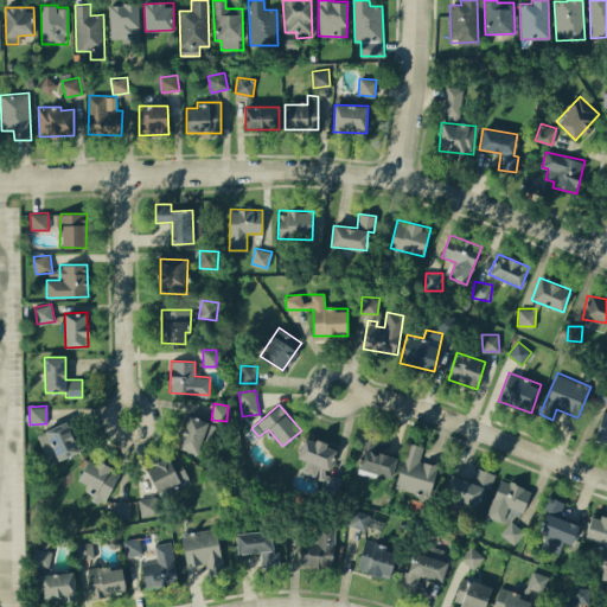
[(606,441),(606,411),(600,411),(595,440),(606,441)]
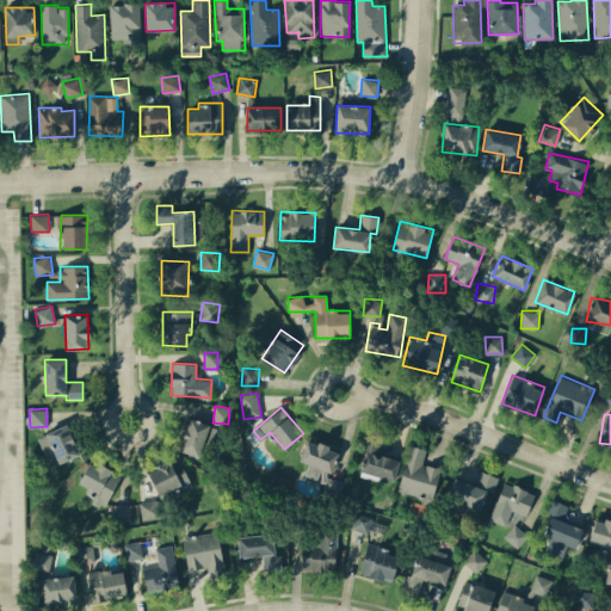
[(179,451),(201,457),(210,424),(189,418),(179,451)]
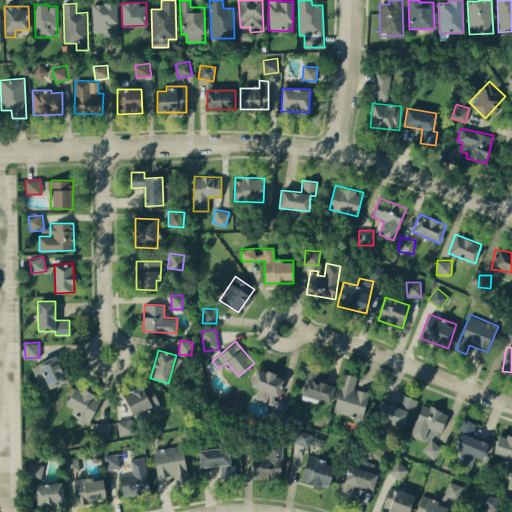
[(66,382),(57,356),(32,364),(40,390),(66,382)]
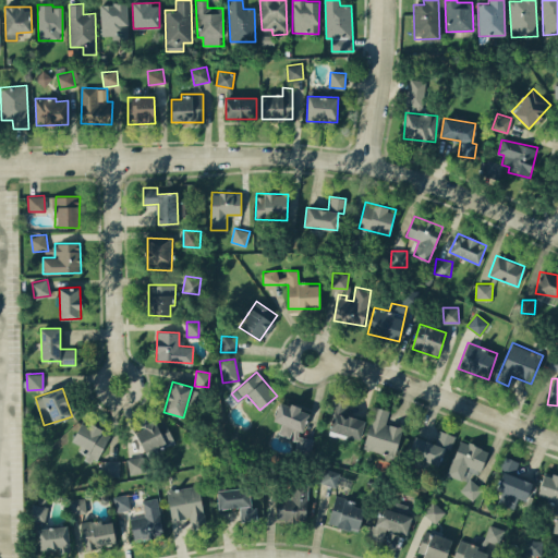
[(274,421),(281,423),(278,434),(289,437),(292,427),(302,431),(308,411),(280,401),(274,421)]
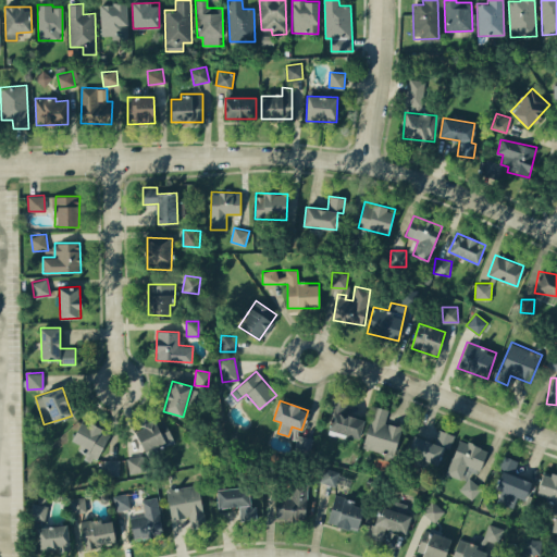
[(364,419),(346,413),(349,406),(337,401),(329,430),(358,438),(364,419)]
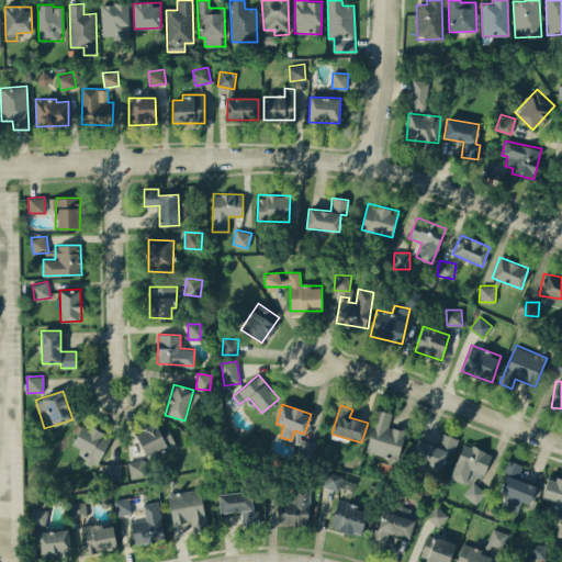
[(397,459),(405,430),(389,426),(392,413),(377,409),(367,451),(397,459)]
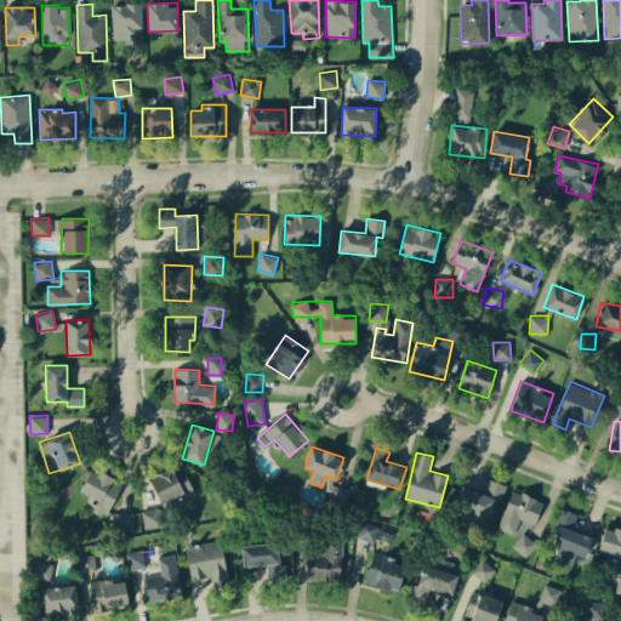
[(152,476),(160,505),(193,494),(184,466),(152,476)]
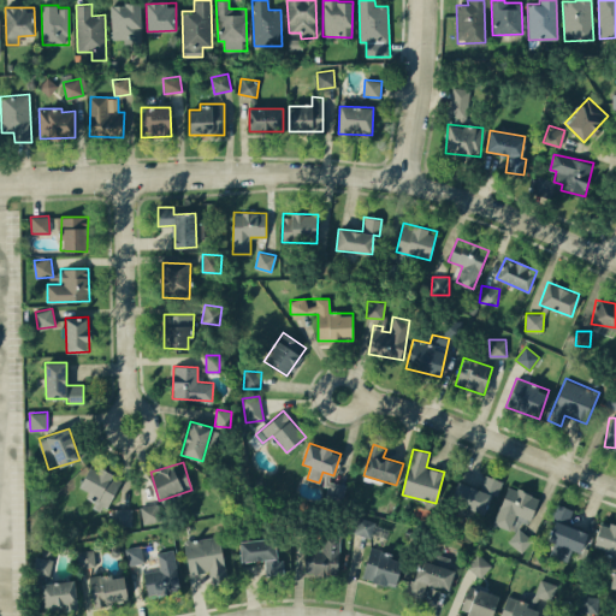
[(107,511),(120,478),(89,466),(80,489),(96,495),(92,505),(107,511)]
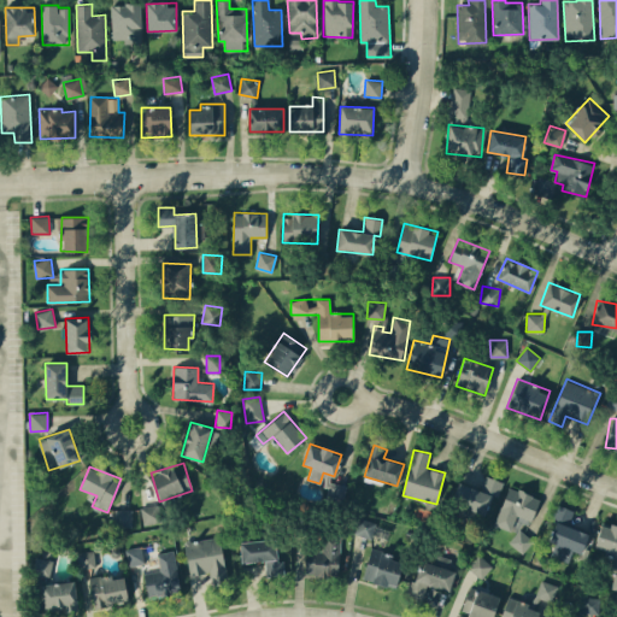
[(459,481),(451,500),(486,516),(501,481),(486,475),(480,491),(459,481)]
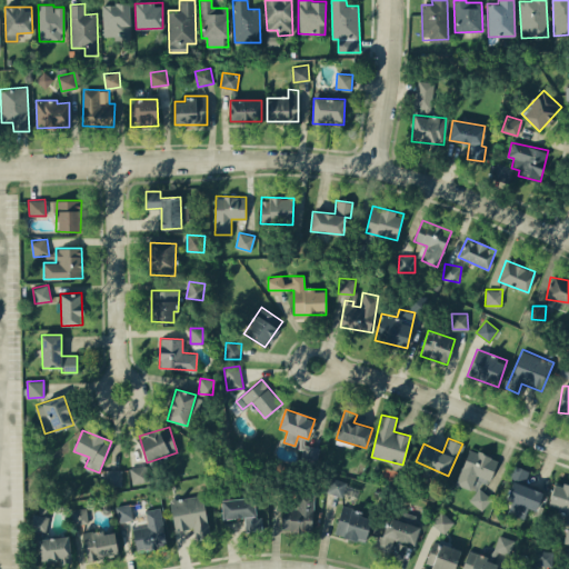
[(320,447),(298,441),(297,446),(303,448),(300,459),(316,462),(320,447)]
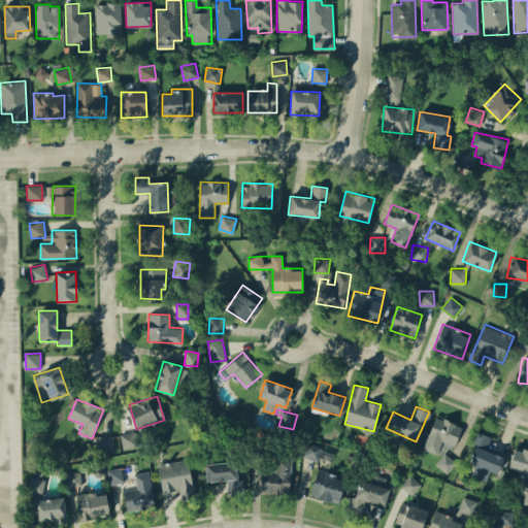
[(455,449),(462,425),(434,417),(424,450),(440,455),(443,444),(455,449)]
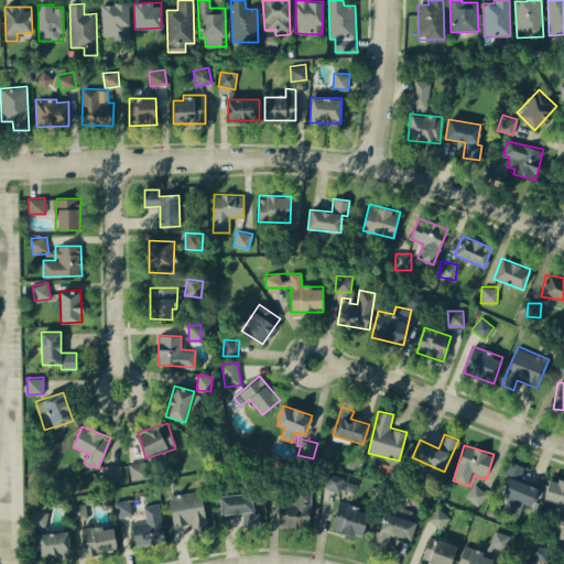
[(147,477),(144,462),(129,463),(130,479),(147,477)]
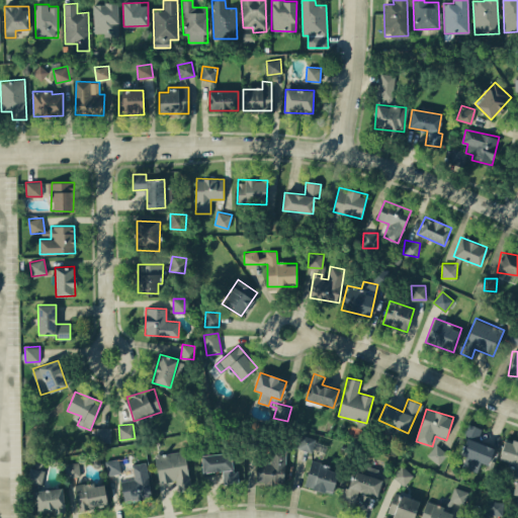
[(494,447),(477,441),(482,428),(468,424),(458,453),(465,456),(461,466),(478,471),(481,462),(488,464),(494,447)]
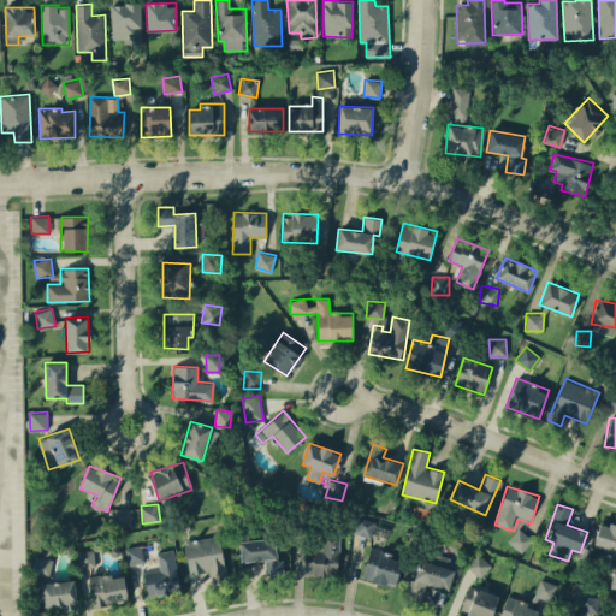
[(131,526),(132,509),(114,508),(114,526),(131,526)]
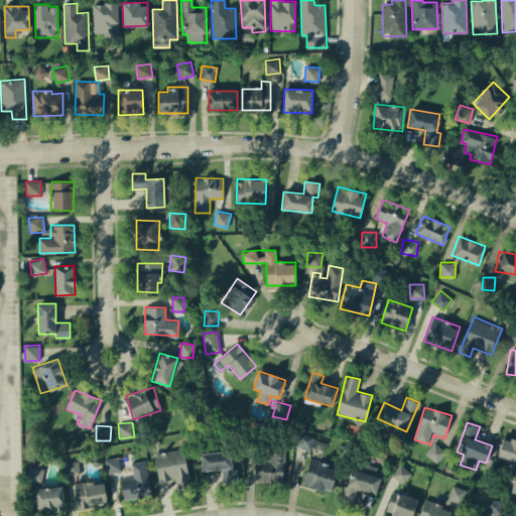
[(314,436),(299,432),(296,446),(311,449),(314,436)]
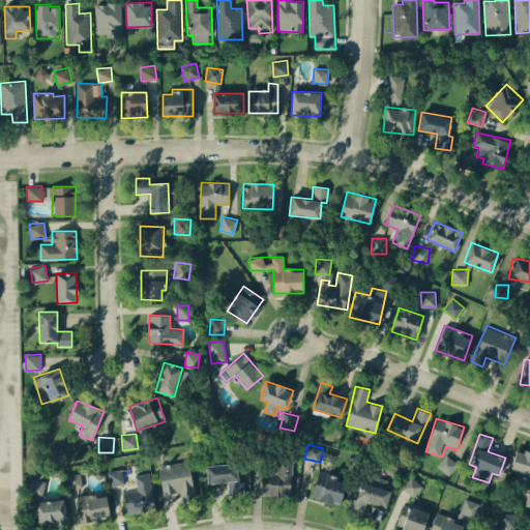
[(529,451),(517,448),(510,471),(528,476),(525,486),(529,487),(529,451)]
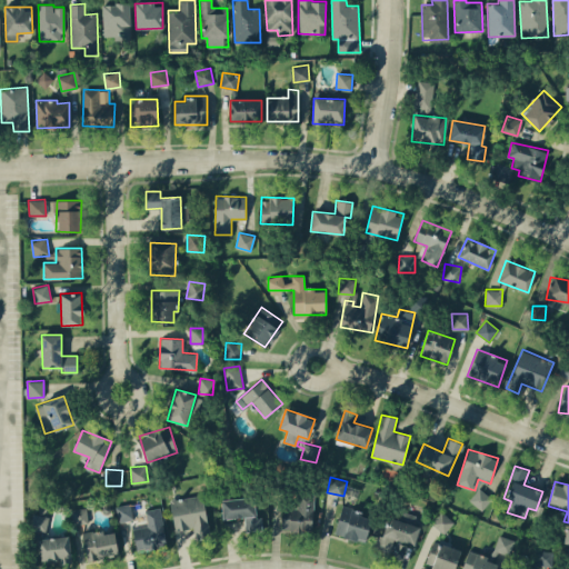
[(469,500),(481,510),(491,498),(479,488),(469,500)]
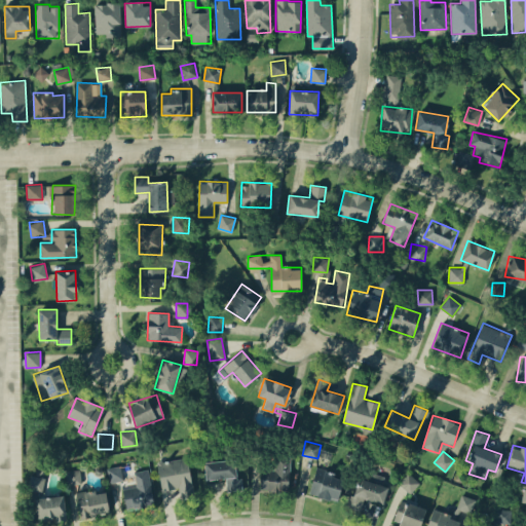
[(180,498),(193,496),(188,457),(157,461),(161,491),(179,489),(180,498)]
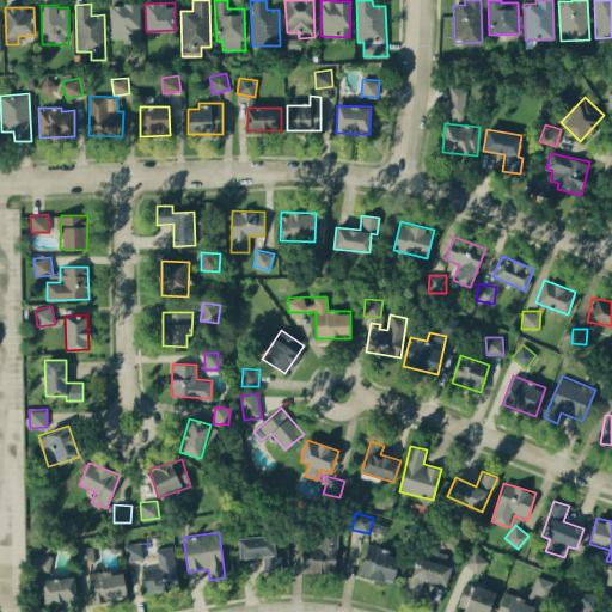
[(303,546),(303,570),(337,571),(337,532),(320,532),(319,546),(303,546)]
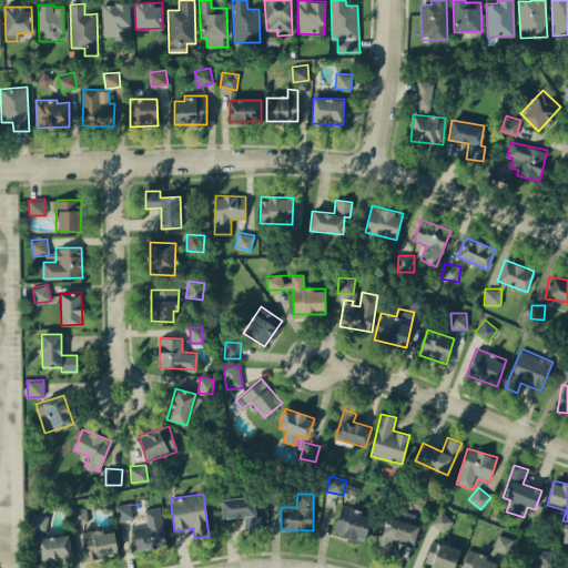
[(222,518),(244,517),(244,530),(259,530),(256,496),(221,498),(222,518)]
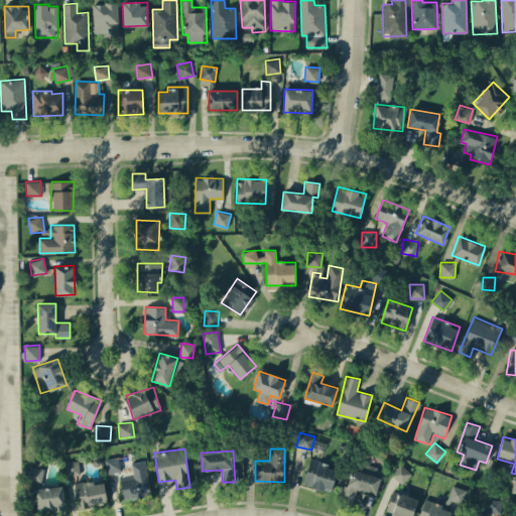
[(105,459),(107,473),(121,471),(119,457),(105,459)]
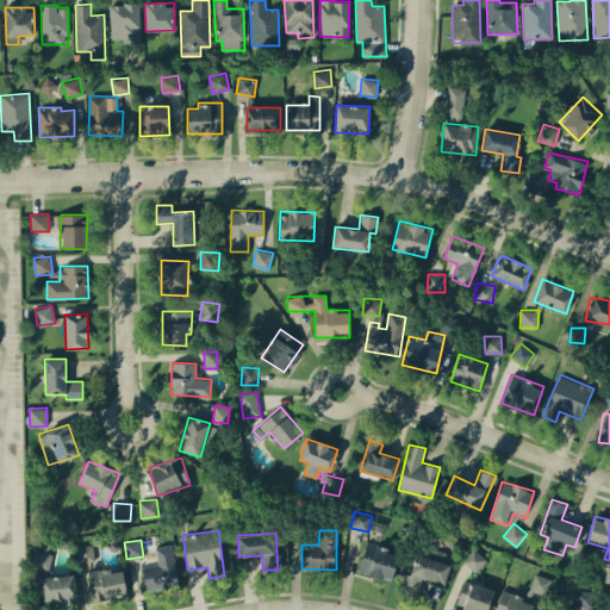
[(94,560),(92,543),(75,546),(78,562),(94,560)]
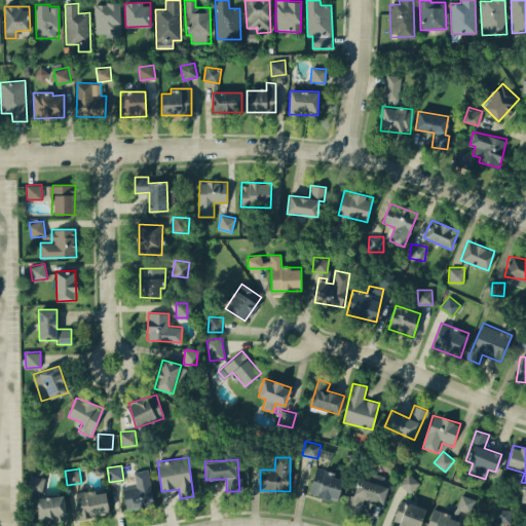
[(153,505),(149,470),(133,471),(135,487),(123,488),(125,508),(153,505)]
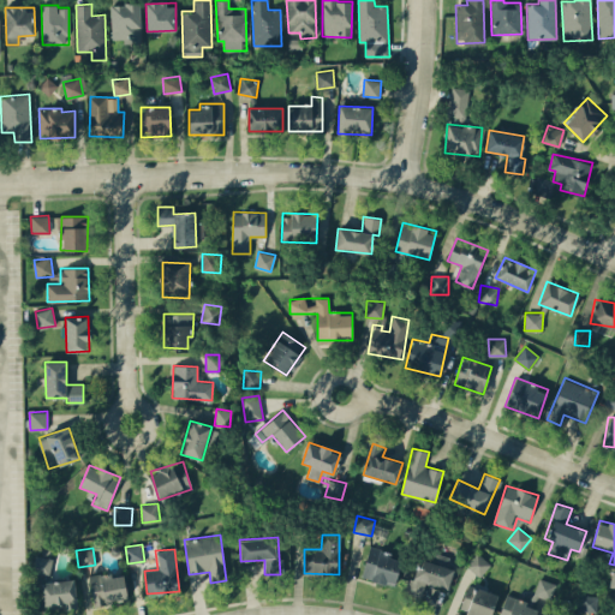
[(401,555),(368,549),(362,579),(395,585),(401,555)]
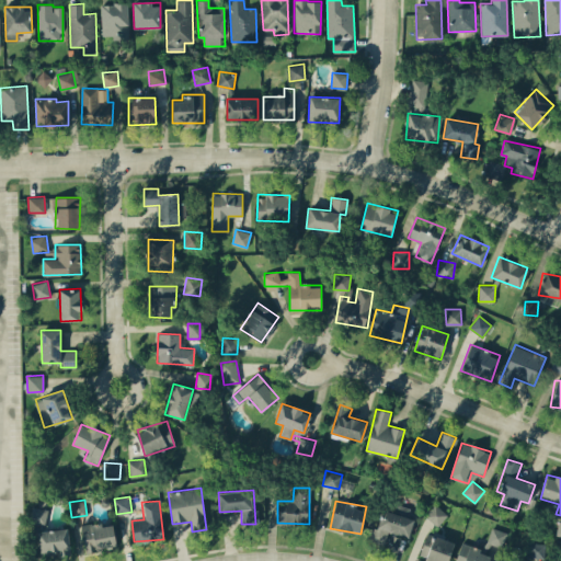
[(447,514),(435,504),(425,516),(437,527),(447,514)]
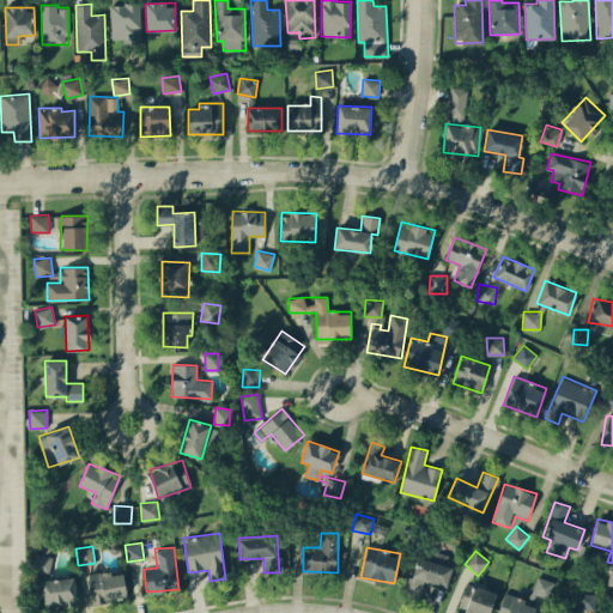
[(50,572),(52,554),(32,554),(32,571),(50,572)]
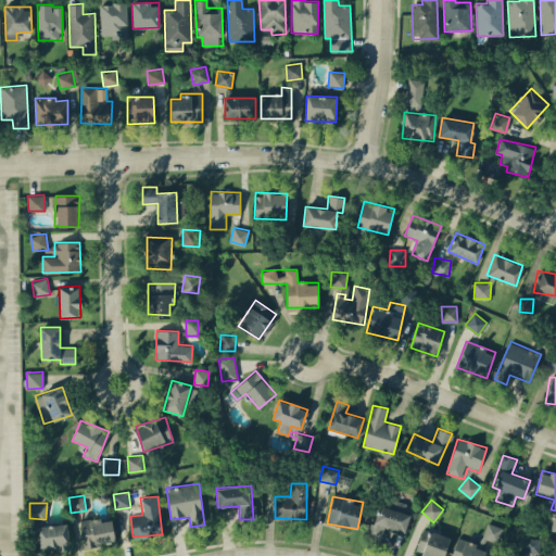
[(80,519),(84,546),(115,542),(113,519),(102,520),(101,517),(80,519)]
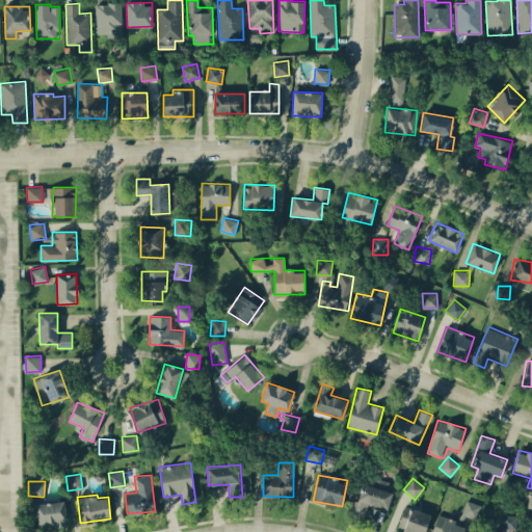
[(481,505),(467,500),(461,514),(476,520),(481,505)]
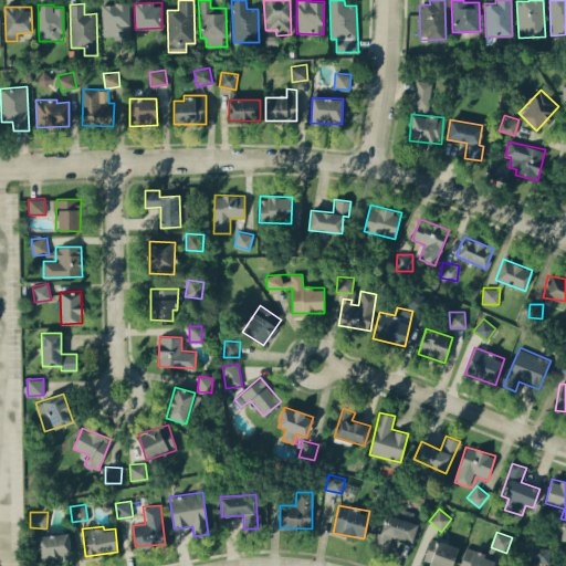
[(39,535),(40,561),(70,559),(69,534),(39,535)]
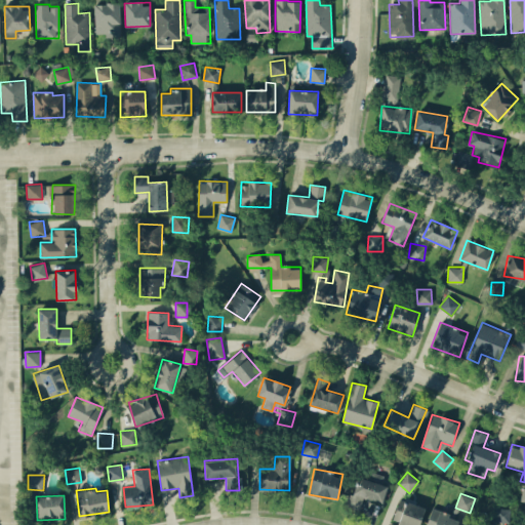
[(402,524),(418,524),(426,508),(400,498),(392,521),(402,524)]
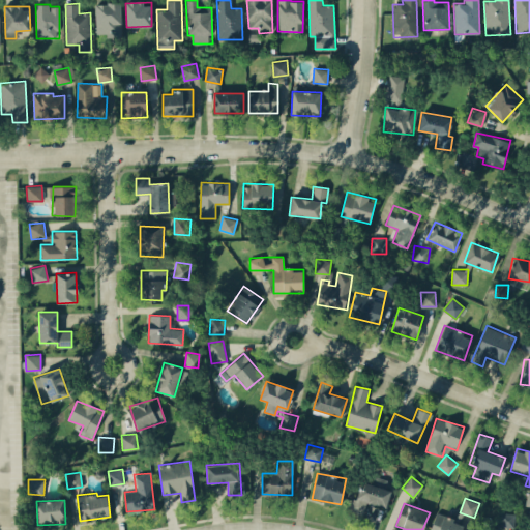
[(513,527),(514,513),(501,512),(500,527),(513,527)]
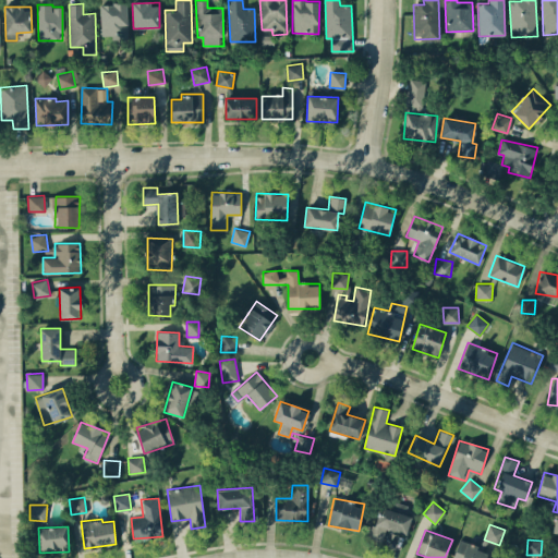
[(485,557),(488,549),(458,541),(452,557),(485,557)]
